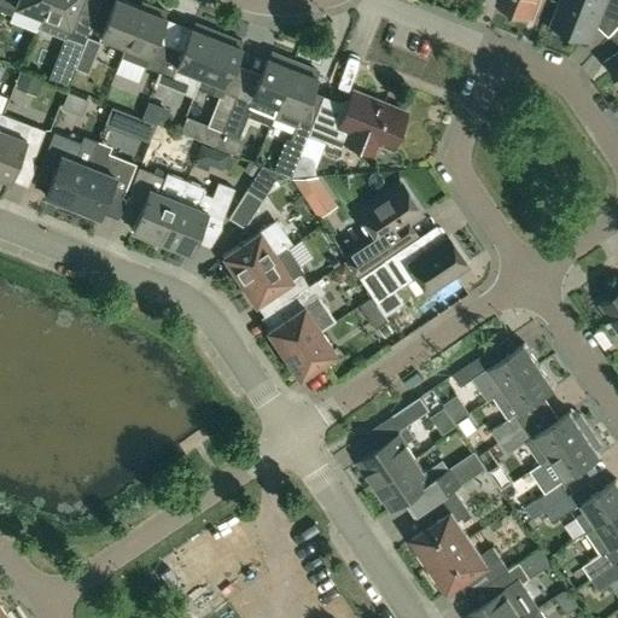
[(0,0),(0,10),(11,15),(15,6),(42,17),(48,0),(0,0)]
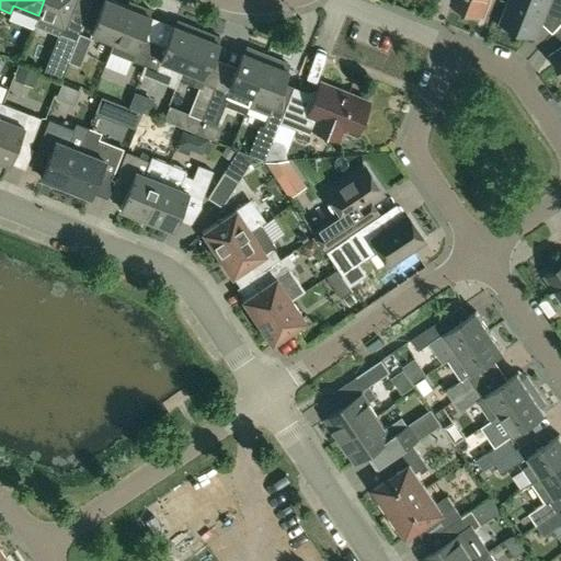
[(60,33),(76,39),(78,33),(86,14),(70,9),(72,0),(44,0),(38,15),(34,25),(59,35),(60,33)]
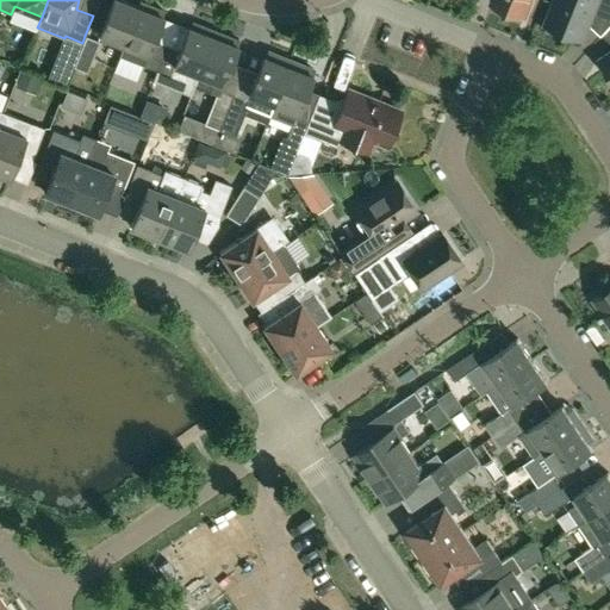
[(112,0),(98,36),(123,45),(129,30),(138,6),(137,6),(122,0),(112,0)]
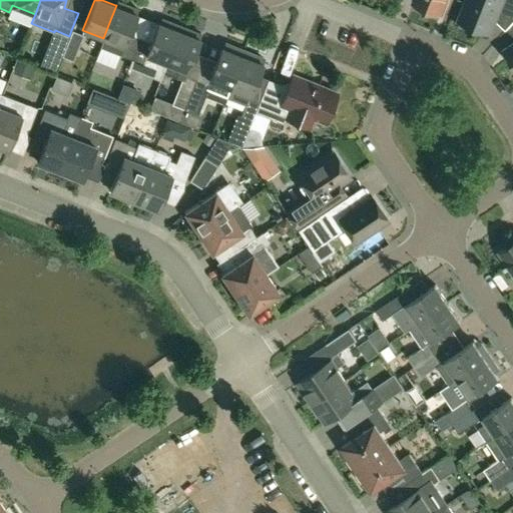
[(441,13),(446,0),(414,0),(414,3),(441,13)]
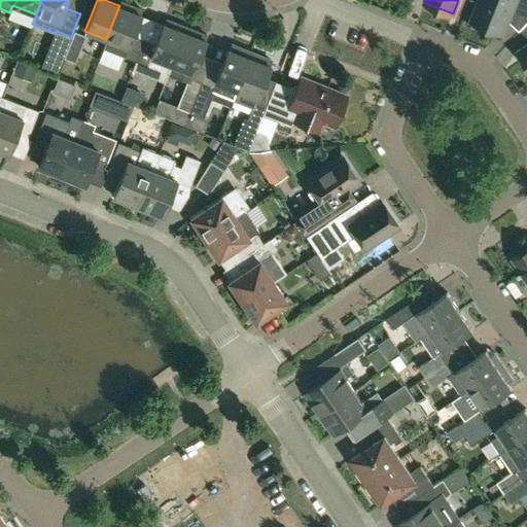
[(526,16),(526,0),(480,0),(471,22),(502,33),(514,5),(526,16)]
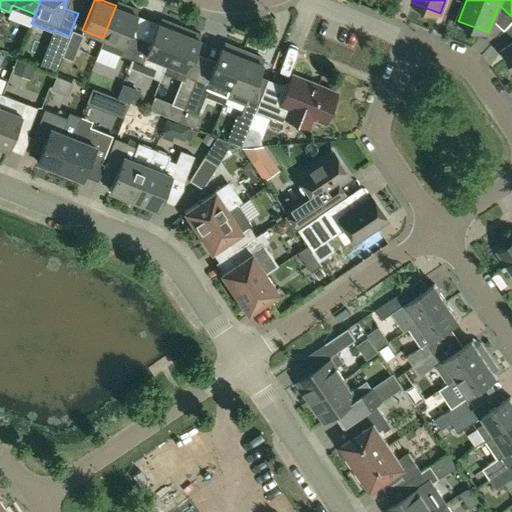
[(129,33),(137,13),(135,13),(137,9),(117,1),(115,5),(116,5),(108,25),(103,38),(100,46),(131,59),(140,37),(129,33)]
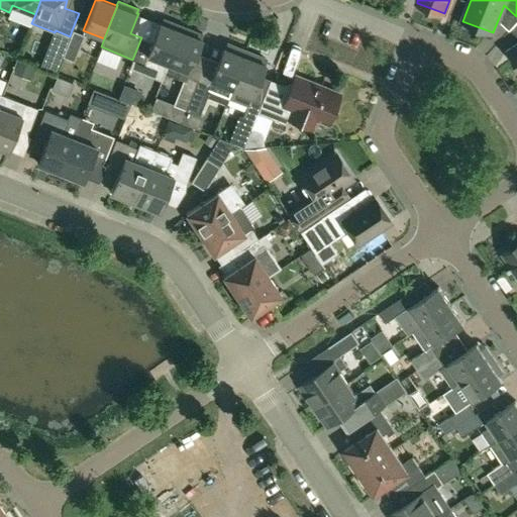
[(161,22),(160,22),(152,41),(141,37),(132,60),(143,64),(146,70),(163,76),(165,73),(168,64),(183,26),(163,18),(161,22)]
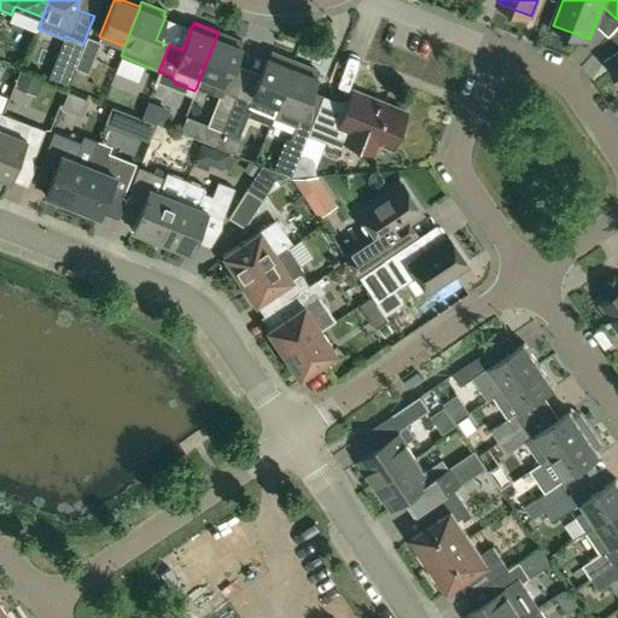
[(200,76),(197,87),(213,93),(216,82),(226,86),(242,46),(239,46),(242,40),(219,31),(200,76)]
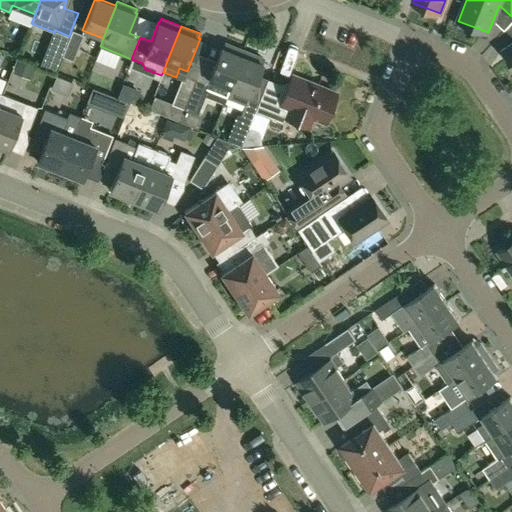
[(54,32),(42,64),(56,70),(61,56),(69,36),(55,30),(54,32)]
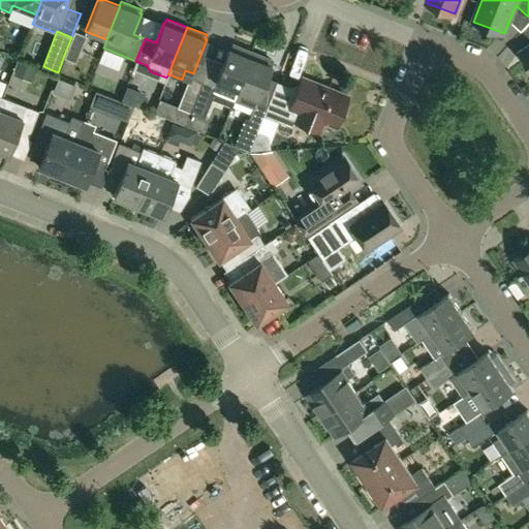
[(86,35),(73,31),(71,37),(63,58),(74,62),(86,35)]
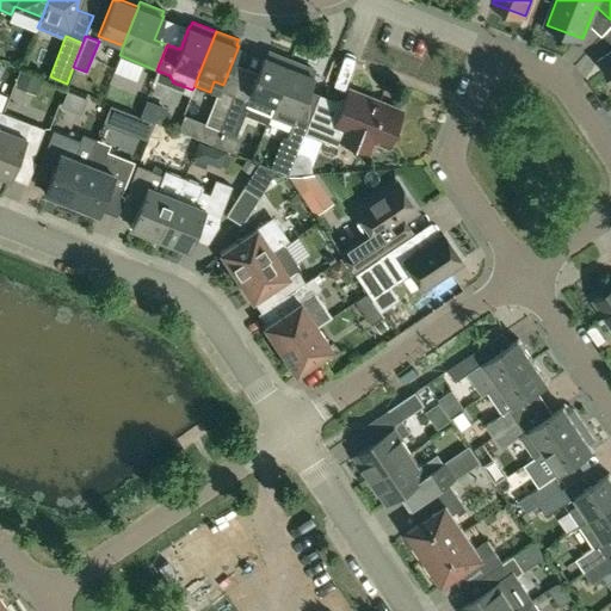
[(610,74),(610,50),(600,59),(610,74)]
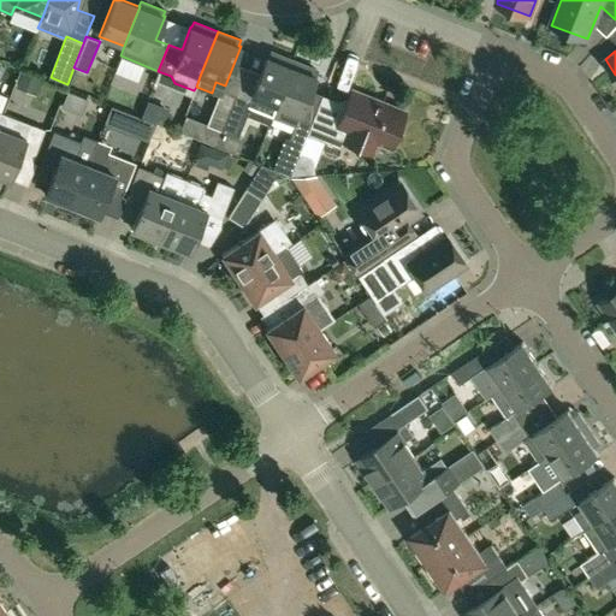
[(250,95),(276,106),(294,61),(270,52),(267,57),(266,57),(250,95)]
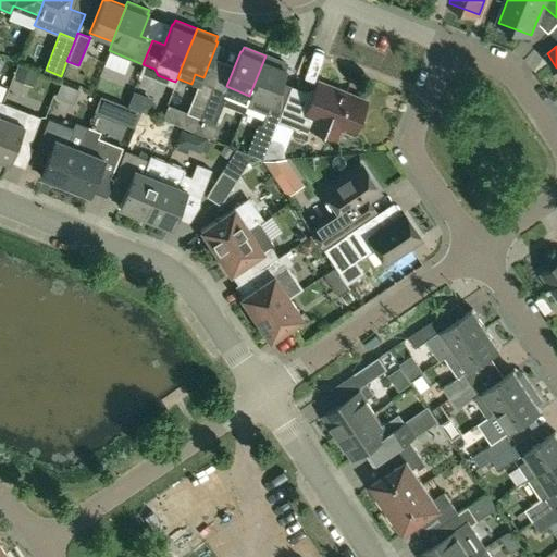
[(268,114),(285,69),(284,69),(286,63),(265,56),(249,96),(245,106),(268,114)]
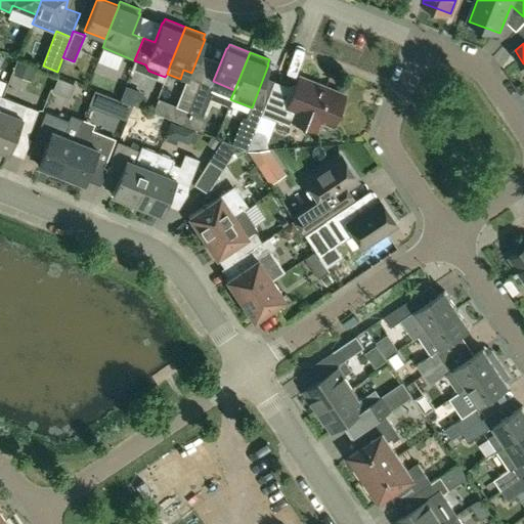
[(175,106),(188,112),(201,81),(187,76),(175,106)]
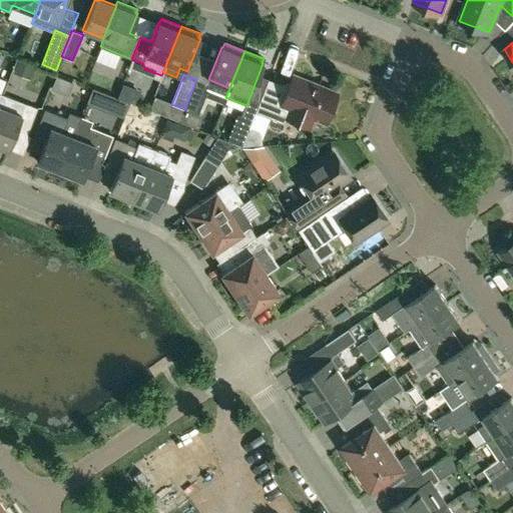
[(337,92),(294,74),(287,91),(267,83),(254,112),(284,123),(286,117),(310,127),(314,118),(325,122),(329,114),(333,112),(335,109),(336,104),(334,100),(337,92)]
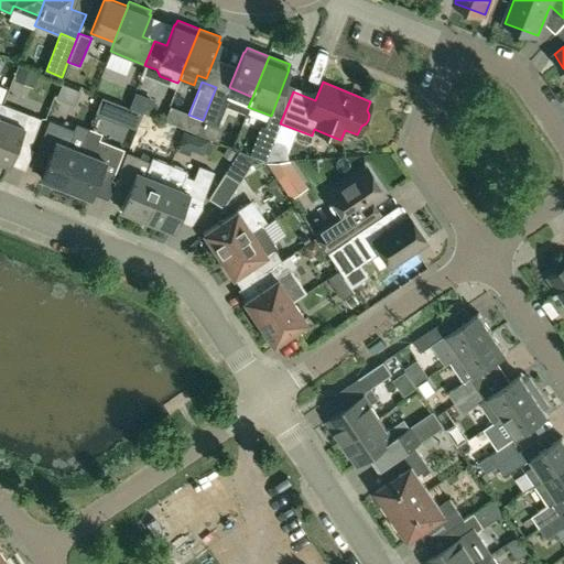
[(230,93),(216,87),(203,120),(217,126),(230,93)]
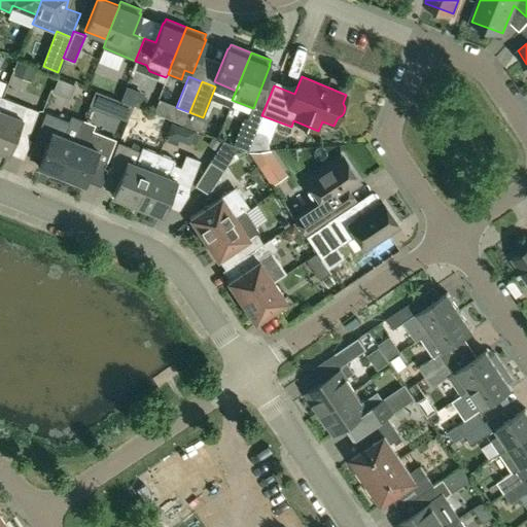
[(92,105),(103,109),(108,96),(97,92),(92,105)]
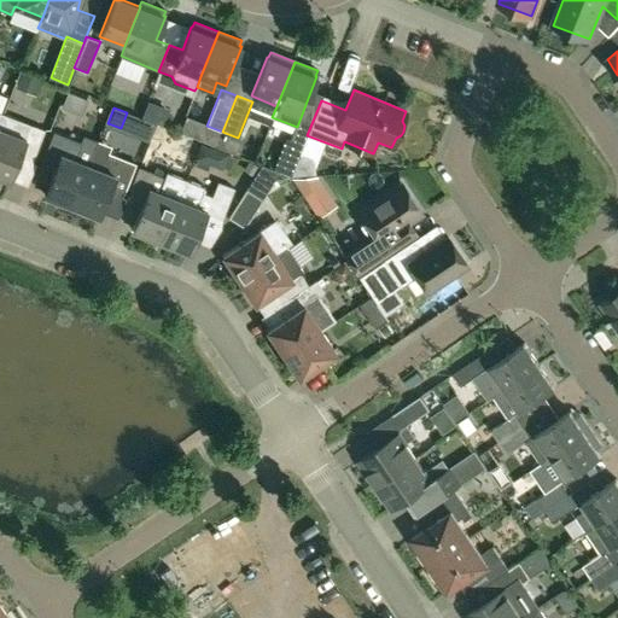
[(31,162),(45,129),(4,114),(0,122),(0,176),(9,180),(18,157),(31,162)]
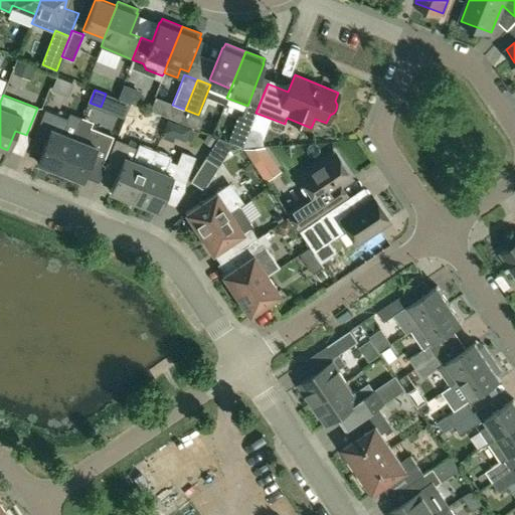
[(48,173),(57,176),(80,117),(69,112),(67,118),(44,109),(33,137),(45,141),(37,162),(46,166),(45,167),(48,173)]
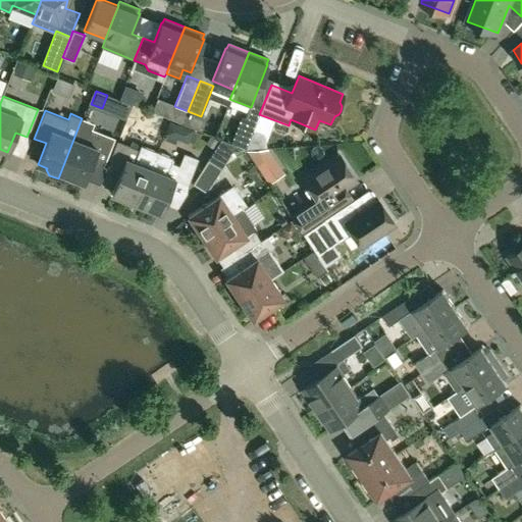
[(233,144),(246,149),(259,114),(248,110),(233,144)]
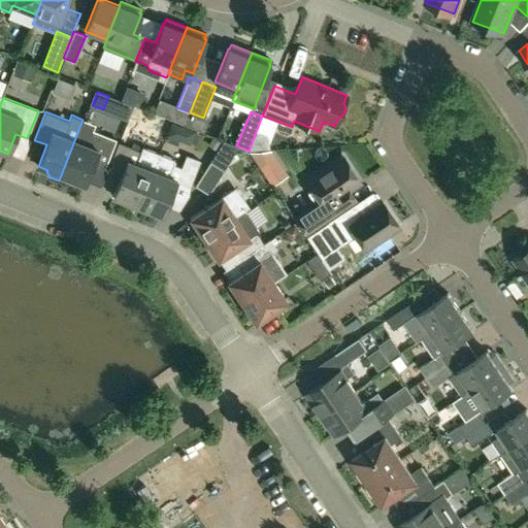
[(95,124),(83,120),(59,180),(67,185),(74,182),(74,180),(84,185),(93,163),(104,168),(116,139),(93,130),(95,124)]
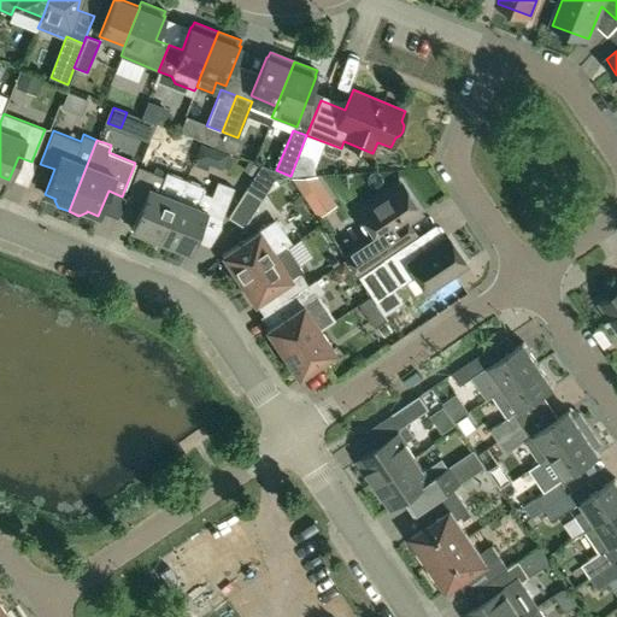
[(160,241),(186,178),(166,171),(164,177),(139,166),(127,197),(142,203),(131,229),(160,241)]
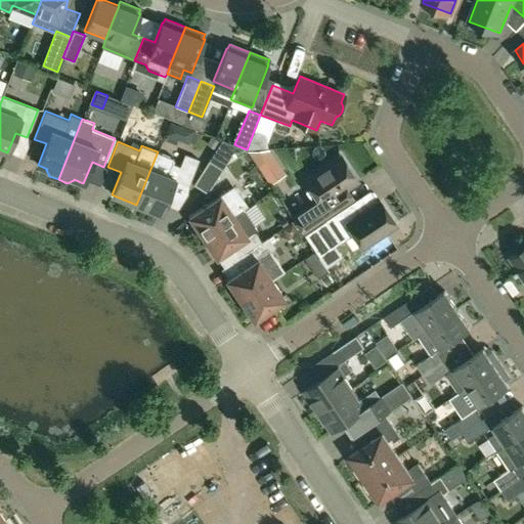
[(209,160),(222,169),(236,146),(220,141),(209,160)]
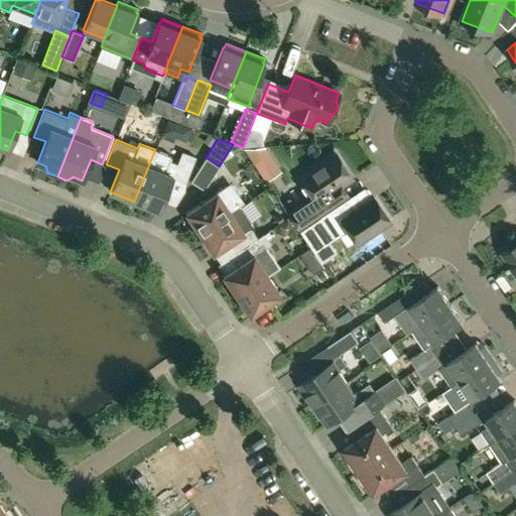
[(260,171),(266,180),(280,171),(274,162),(263,146),(244,147),(260,171)]
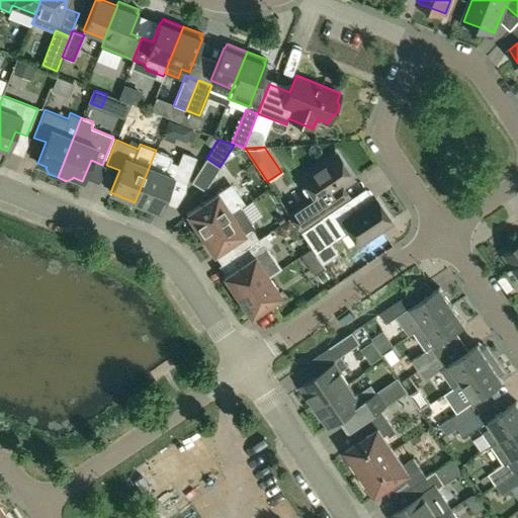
[(172,157),(156,150),(135,202),(159,211),(173,177),(186,183),(196,158),(182,152),(178,164),(170,161),(172,157)]
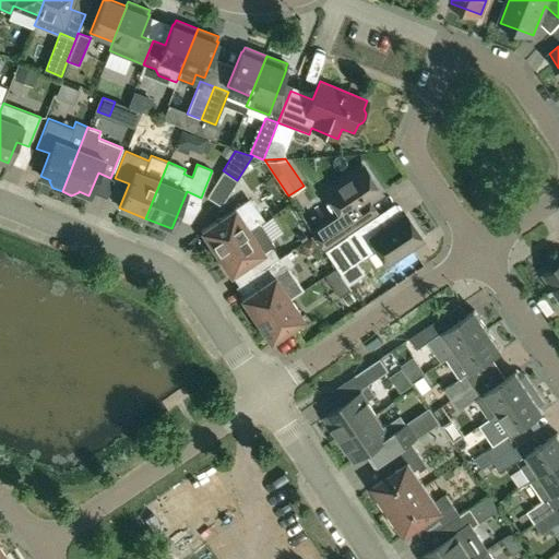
[(346,235),(345,234),(377,212),(369,201),(381,193),(363,166),(324,191),(339,214),(312,232),(323,248),(324,249),(346,235)]
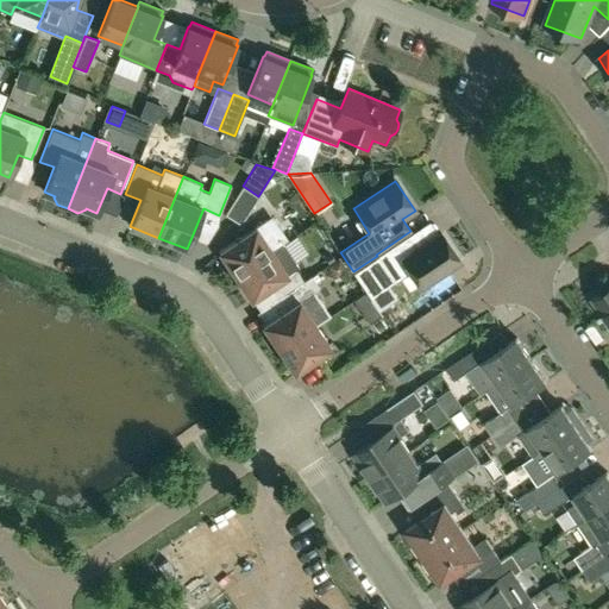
[(225,214),(240,224),(258,196),(243,186),(225,214)]
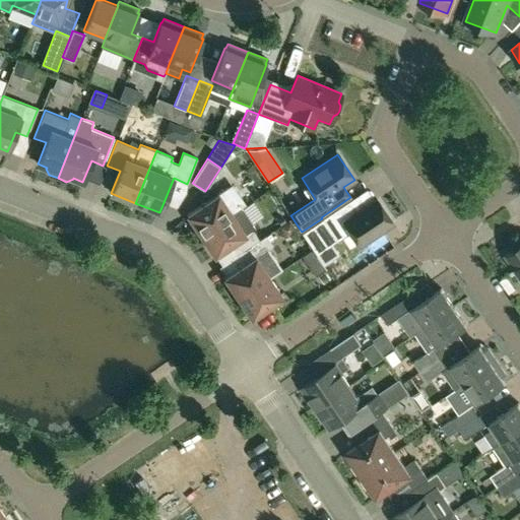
[(186,214),(200,236),(233,214),(232,213),(241,207),(228,187),(186,214)]
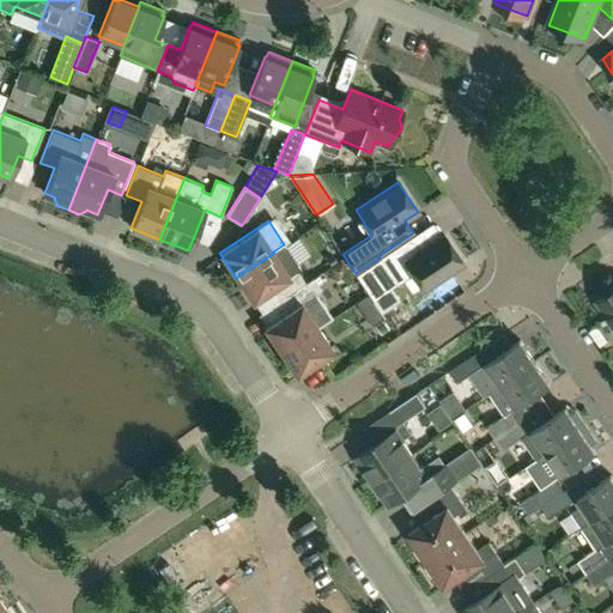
[(368,293),(372,301),(413,273),(423,287),(462,261),(444,235),(418,252),(408,238),(380,258),(356,273),(354,272),(353,273),(368,293)]
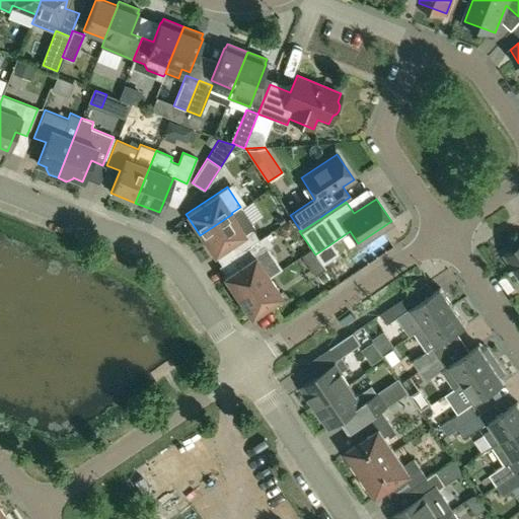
[(240,207),(231,213),(232,214),(200,235),(214,255),(232,243),(238,253),(258,239),(251,230),(254,228),(240,207)]
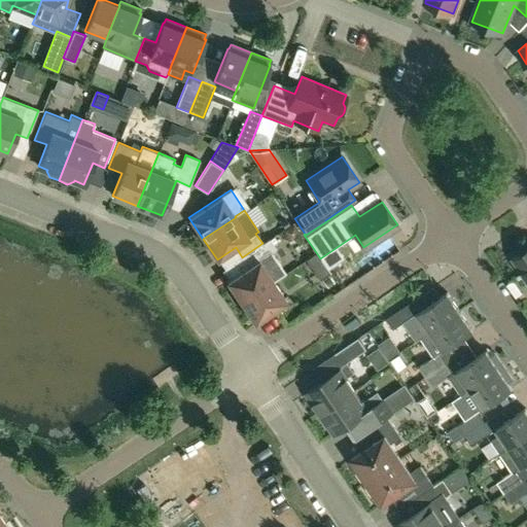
[(276,248),(270,238),(262,243),(242,257),(248,267),(226,281),(241,302),(273,280),(273,281),(285,273),(271,252),(276,248)]
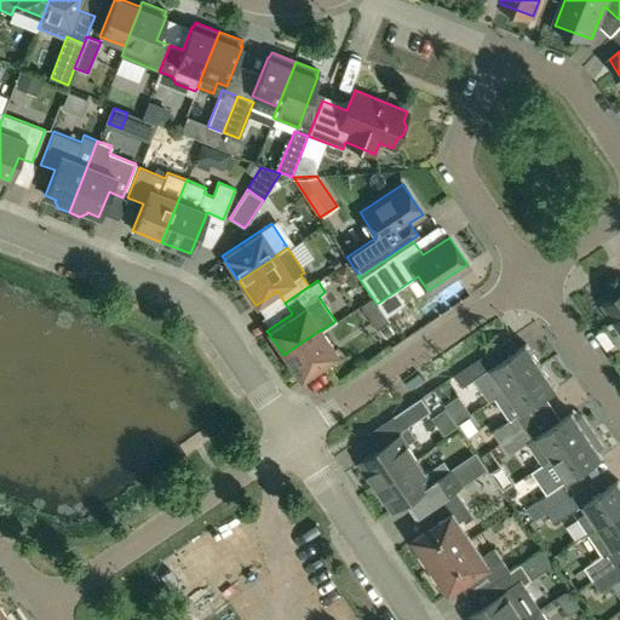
[(619,292),(603,303),(619,327),(619,292)]
